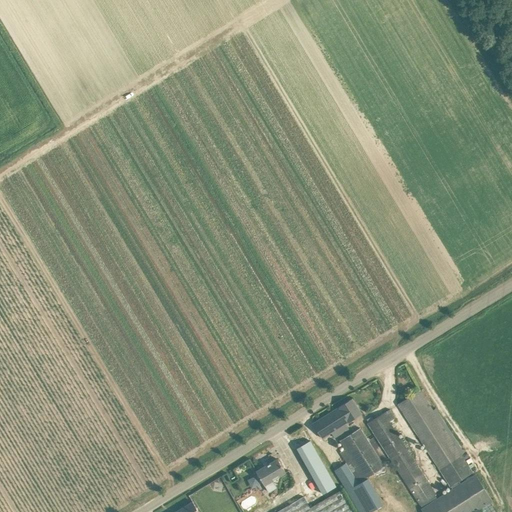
[(398,404),(451,486),(459,481),(478,469),(466,451),(461,449),(436,409),(433,410),(420,390),(398,404)]
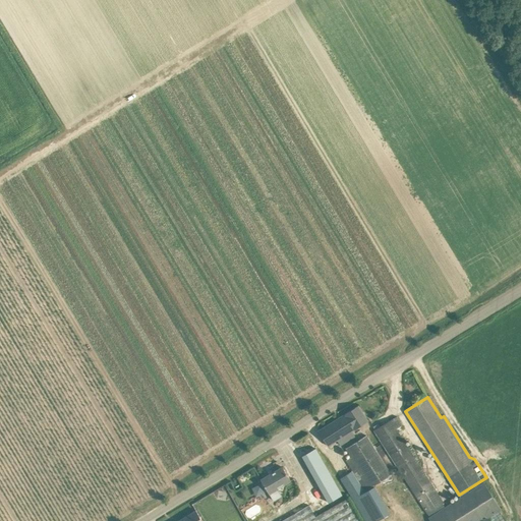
[(345,414),(319,430),(324,440),(328,446),(337,441),(340,445),(347,441),(353,437),(350,432),(352,430),(354,429),(359,426),(368,420),(358,405),(345,414)]
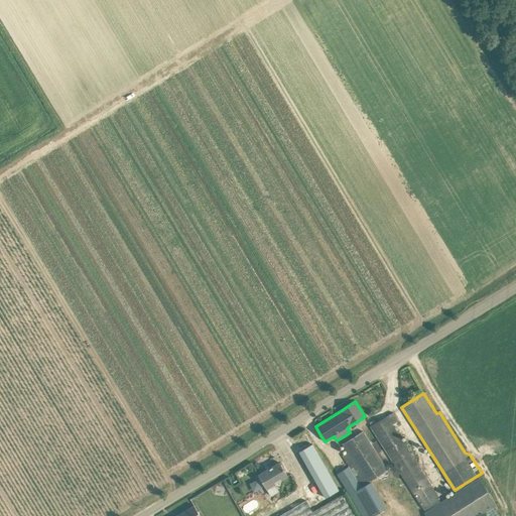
[(392,424),(398,420),(393,412),(371,426),(423,508),(438,499),(439,498),(392,424)]
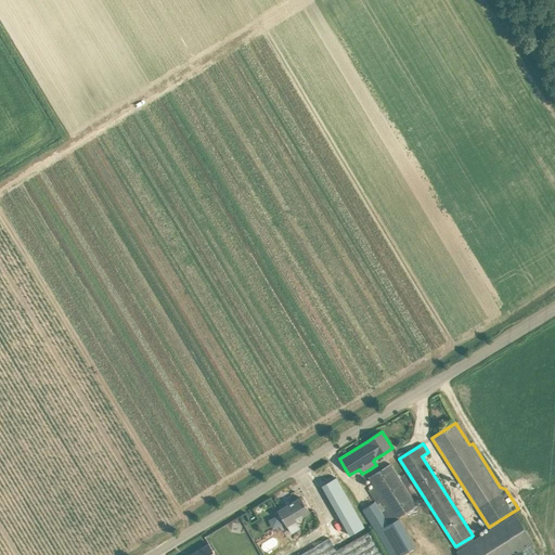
[(369,490),(381,508),(368,517),(376,531),(389,554),(399,554),(415,546),(398,517),(415,506),(403,487),(389,464),(369,477),(374,487),(369,490)]
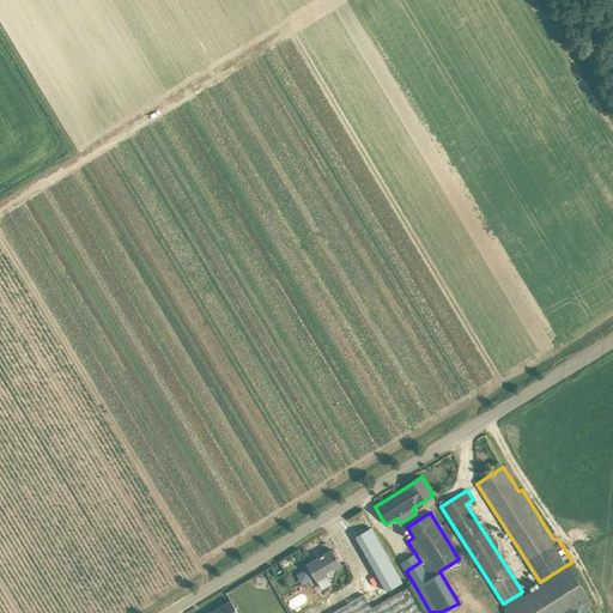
[(371,532),(356,540),(386,593),(401,584),(371,532)]
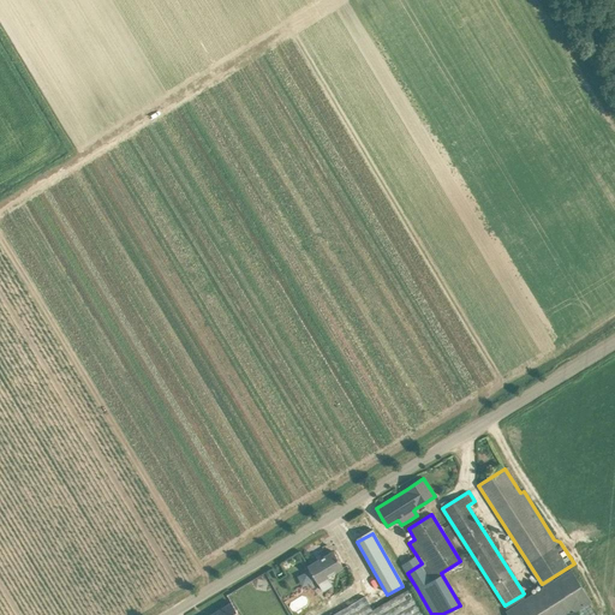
[(327,577),(342,567),(334,553),(327,556),(309,566),(323,591),(333,586),(327,577)]
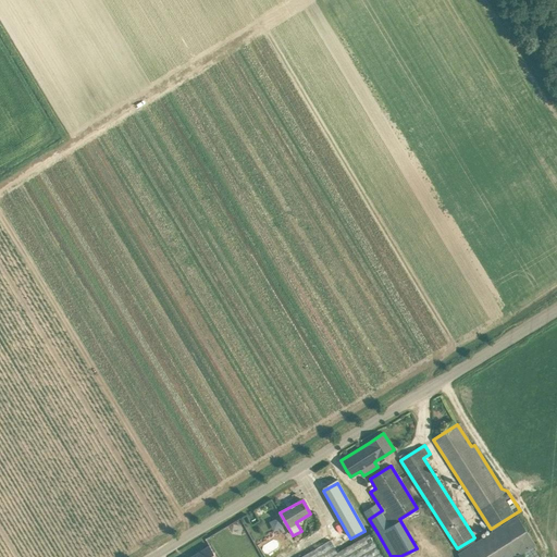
[(457,548),(456,548),(458,553),(460,556),(516,556),(535,544),(517,516),(500,525),(499,523),(491,529),(492,532),(475,542),(473,539),(457,548)]
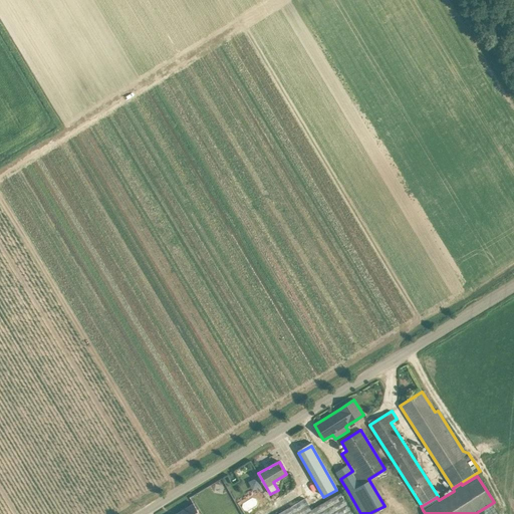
[(308,497),(277,513),(355,513),(341,489),(312,505),(308,497)]
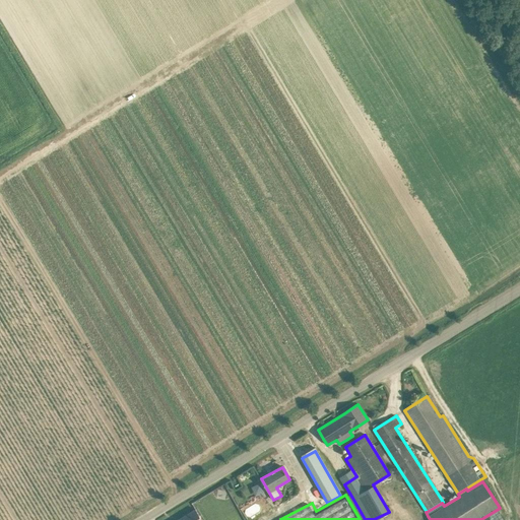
[(177,519),(202,519),(196,509),(177,519)]
